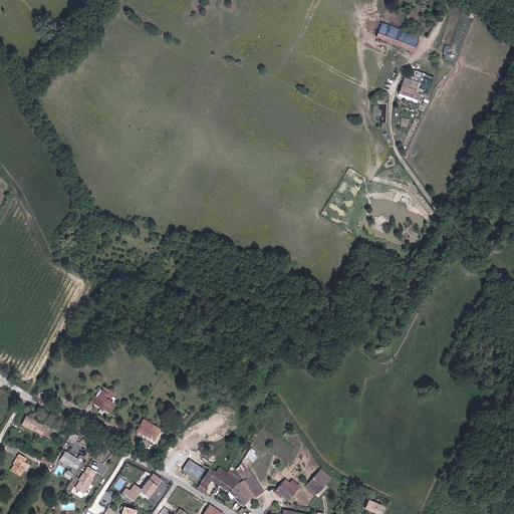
[(381,24),(376,38),(414,52),(420,35),(406,30),(405,33),(381,24)]
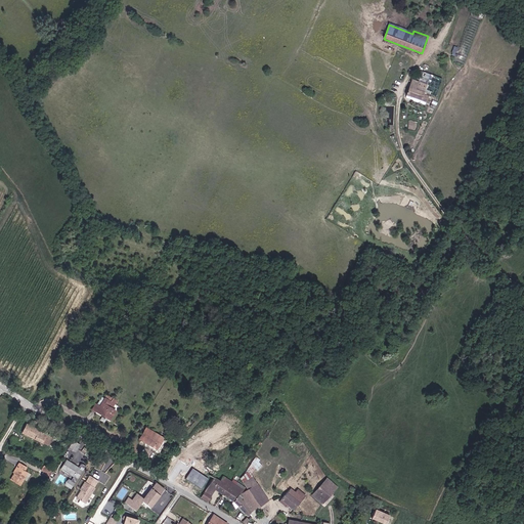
[(415,89),(418,82),(411,79),(405,95),(430,103),(431,99),(429,98),(430,94),(423,92),(415,89)]
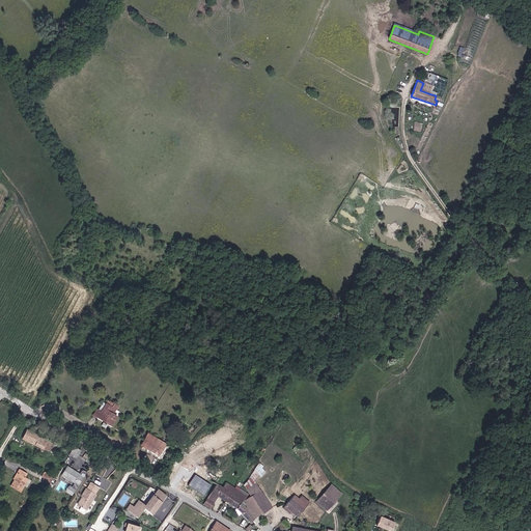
[(431,86),(423,83),(420,90),(428,93),(431,86)]
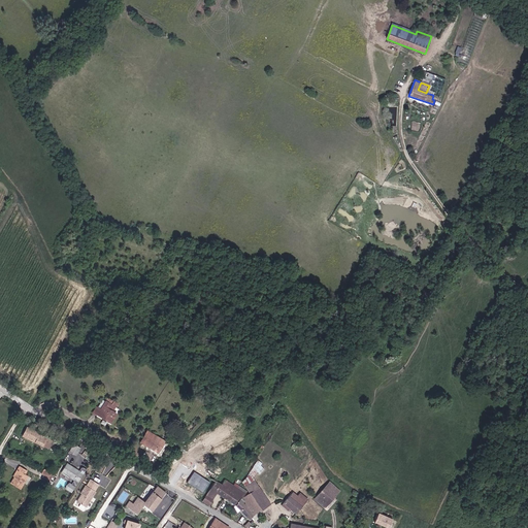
[(108,396),(105,402),(101,409),(97,416),(110,423),(116,414),(110,410),(112,406),(110,405),(113,399),(108,396)]
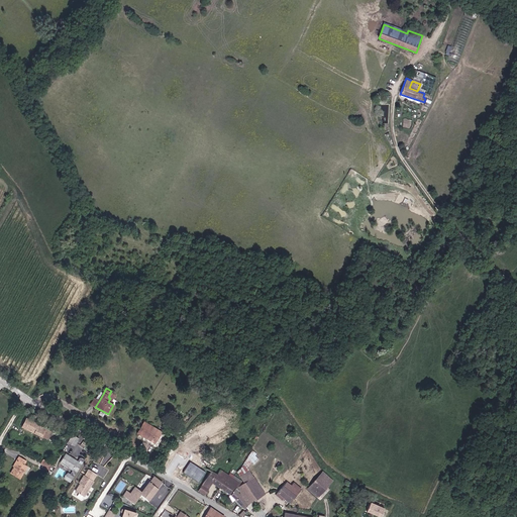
[(46,439),(50,430),(37,424),(40,418),(33,415),(30,420),(26,418),(21,427),(46,439)]
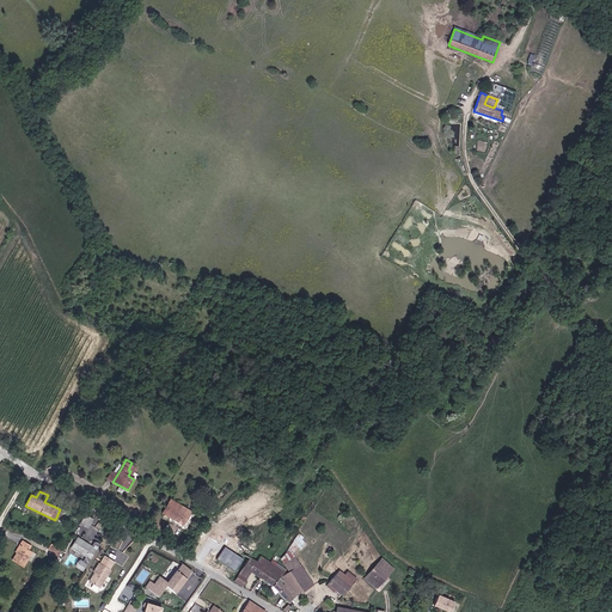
[(164,513),(175,520),(183,507),(171,501),(164,513)]
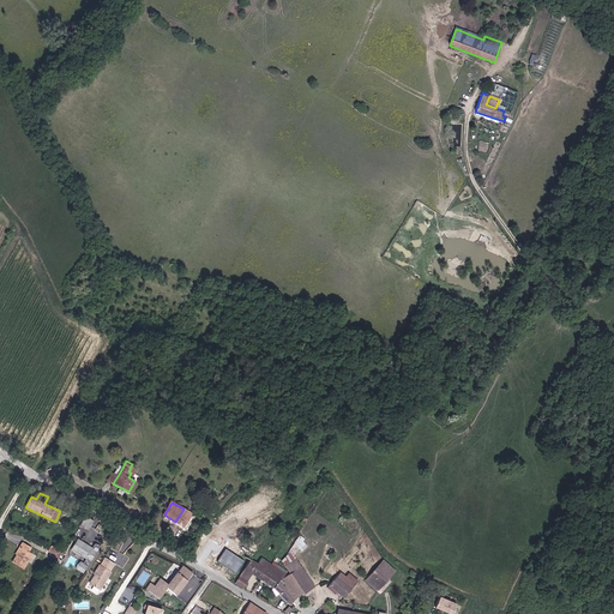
[(151,513),(144,509),(138,519),(145,524),(151,513)]
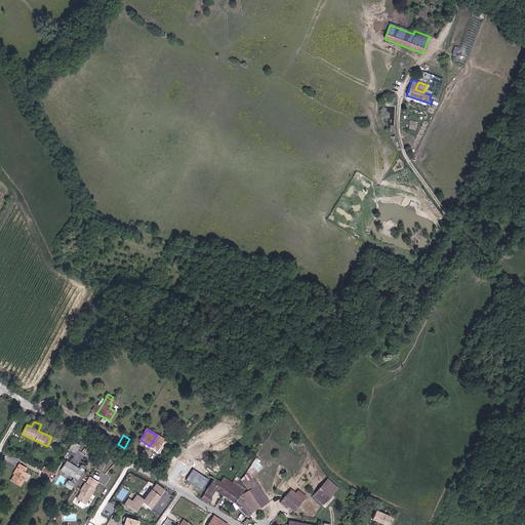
[(157,435),(150,446),(158,450),(164,440),(157,435)]
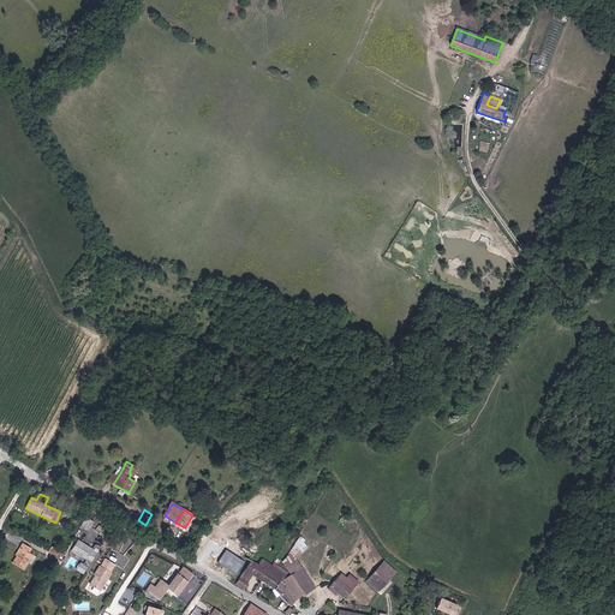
[(93,521),(85,517),(81,524),(88,529),(89,527),(93,521)]
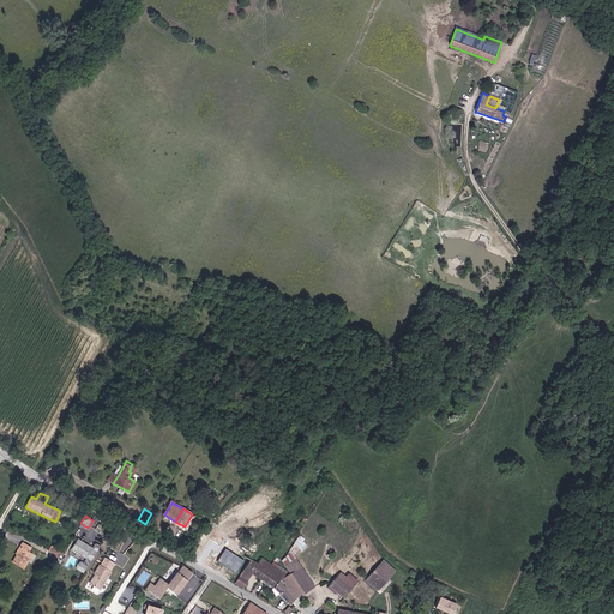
[(84,573),(91,561),(100,546),(96,545),(95,545),(92,548),(78,540),(71,549),(86,559),(83,564),(82,563),(78,567),(78,570),(84,573)]
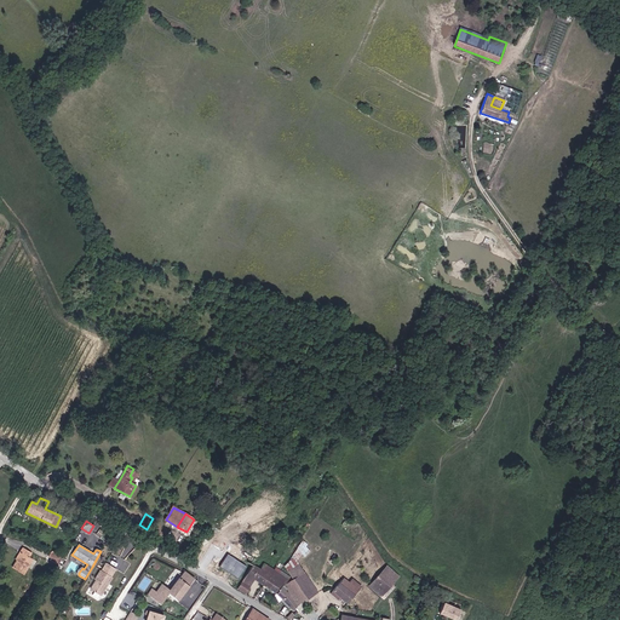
[(296,555),(299,561),(311,552),(309,546),(296,555)]
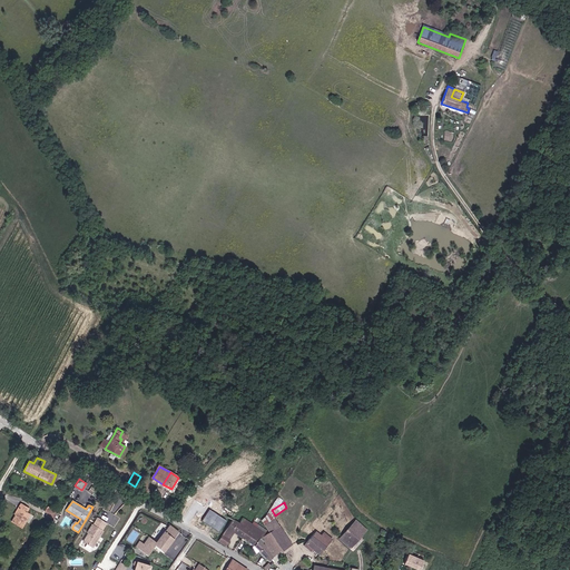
[(21,503),(17,510),(18,511),(11,522),(21,528),(30,514),(27,512),(29,508),(21,503)]
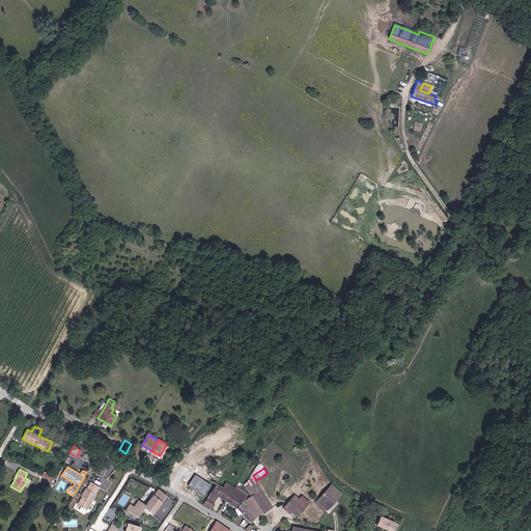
[(50,483),(54,477),(45,472),(42,476),(46,478),(45,480),(50,483)]
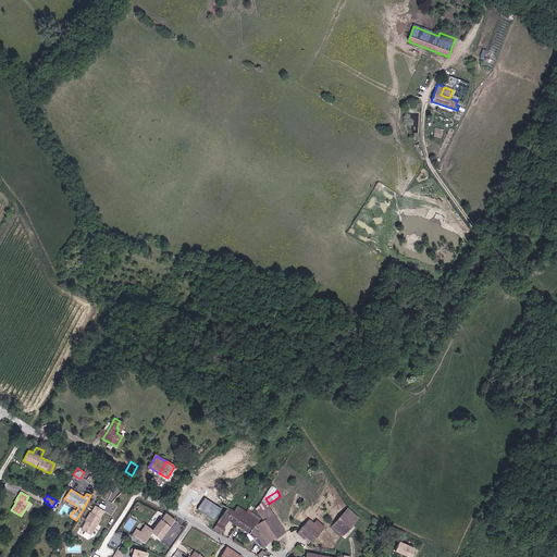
[(213,499),(207,495),(202,505),(208,508),(213,499)]
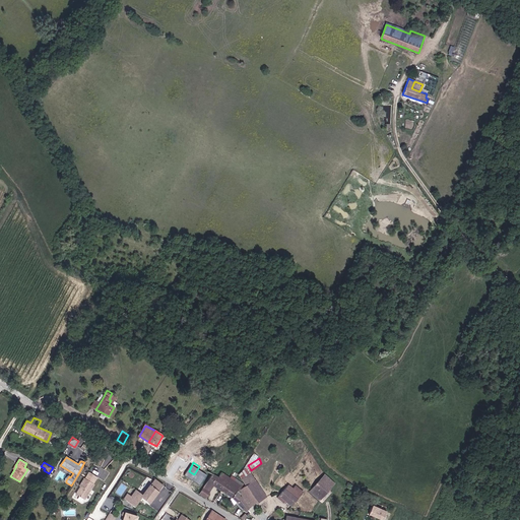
[(239,471),(243,476),(251,470),(248,465),(239,471)]
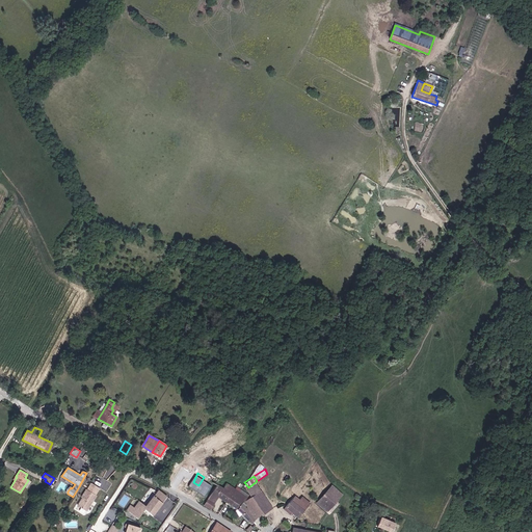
[(198,485),(211,493),(216,484),(204,477),(198,485)]
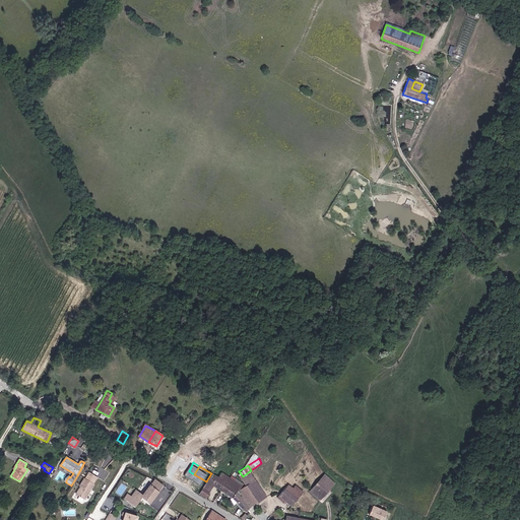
[(46,477),(49,479),(55,470),(55,468),(53,467),(49,473),(46,477)]
